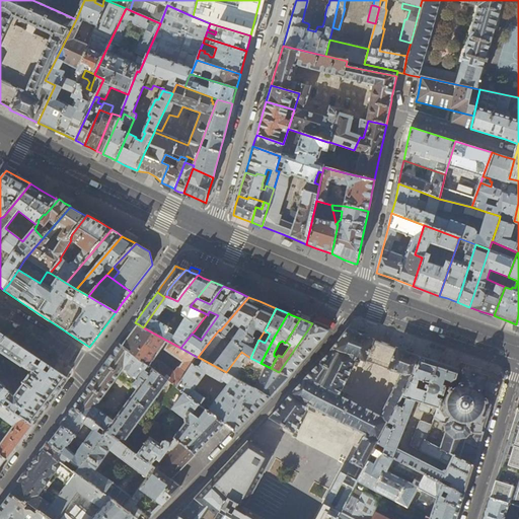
[(318,326),(312,323),(296,347),(279,372),(289,376),(293,372),(298,366),(321,339),(322,339),(327,331),(327,330),(318,326)]
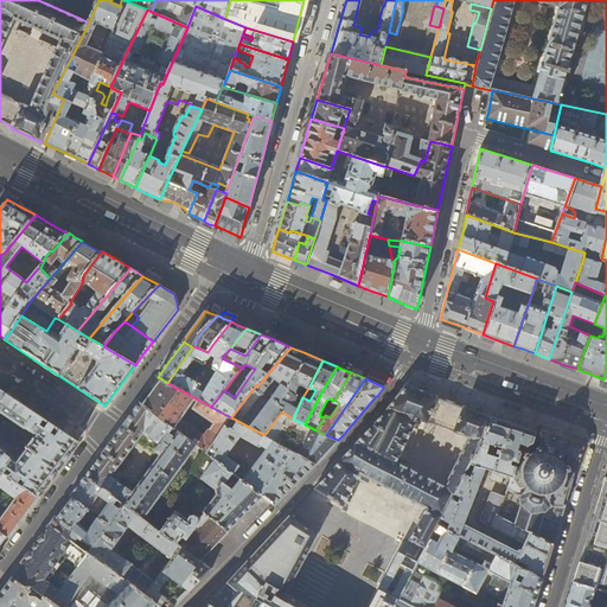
[(211,407),(167,383),(163,379),(153,391),(142,403),(197,446),(206,453),(208,454),(211,448),(230,417),(211,407)]
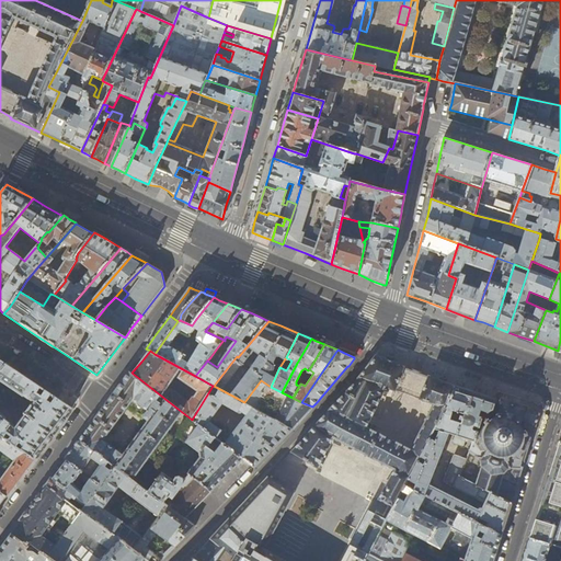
[(381,560),(368,554),(404,485),(455,387),(414,371),(375,356),(366,368),(358,378),(358,379),(328,411),(292,451),(318,467),(333,437),(395,469),(354,547),(353,547),(344,560),(286,560),(263,547),(295,492),(268,477),(230,517),(215,534),(196,553),(192,559),(196,560),(381,560)]
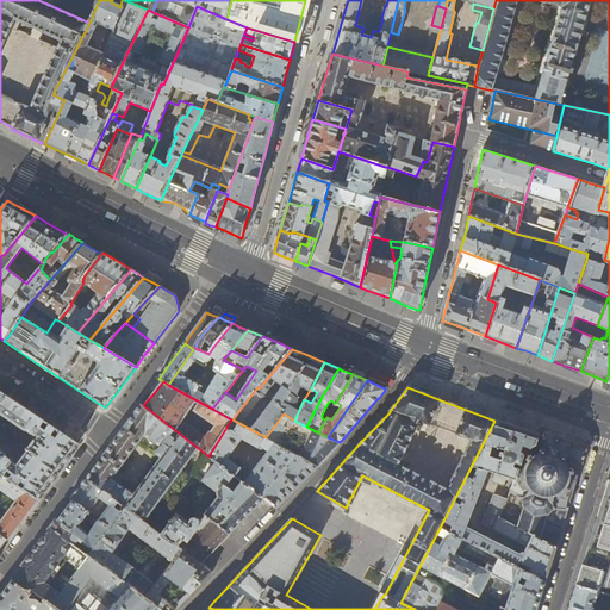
[(79,444),(6,396),(0,404),(0,412),(26,431),(26,430),(37,437),(17,462),(8,455),(6,453),(0,447),(0,473),(24,491),(25,490),(37,499),(45,489),(67,460),(79,444)]
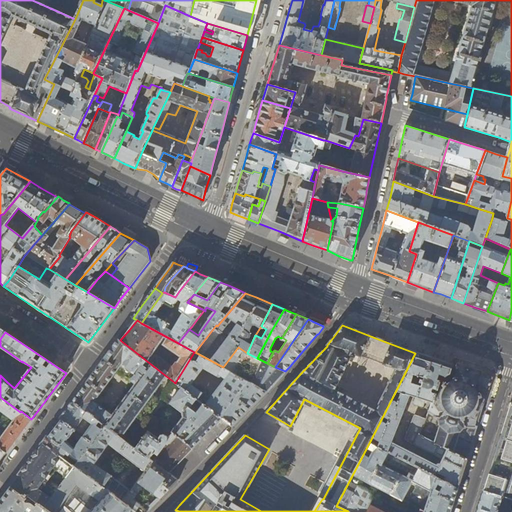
[(117,338),(103,358),(87,380),(76,395),(72,401),(105,426),(152,462),(168,473),(192,449),(196,445),(222,419),(179,386),(175,383),(174,382),(163,398),(182,413),(182,418),(167,436),(164,435),(161,435),(158,438),(134,419),(136,417),(141,420),(146,420),(158,402),(157,398),(153,395),(166,376),(120,340),(117,338)]
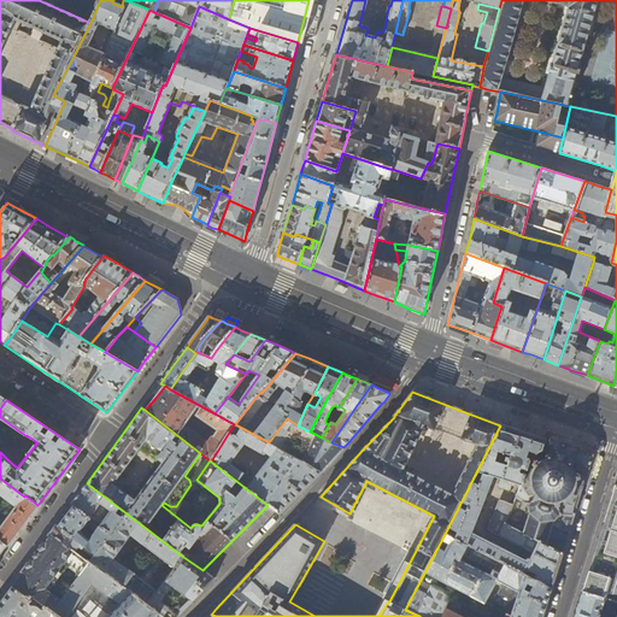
[(330,462),(344,447),(331,442),(322,438),(310,432),(298,425),(287,418),(269,442),(322,472),(330,462)]
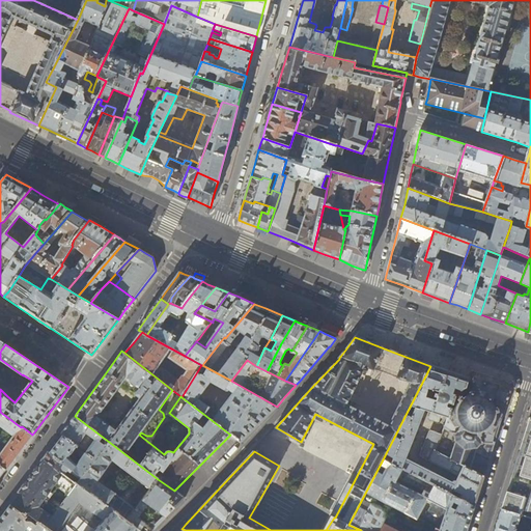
[(230,435),(241,442),(242,442),(256,427),(277,407),(231,381),(202,365),(201,365),(185,392),(190,395),(186,400),(230,435)]
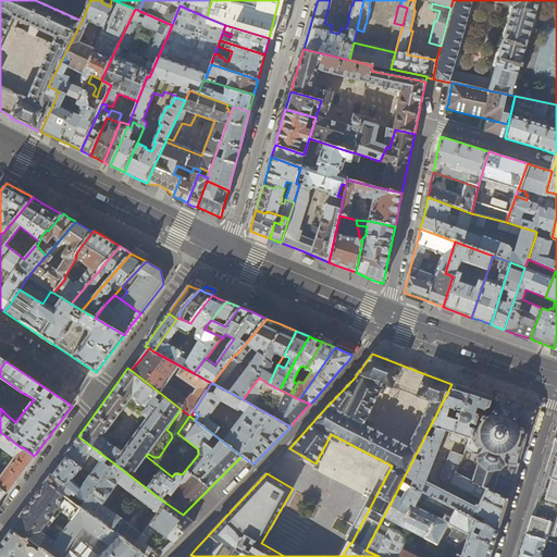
[(507,499),(493,493),(485,490),(472,481),(457,473),(463,456),(452,452),(450,452),(441,478),(481,499),(477,507),(426,479),(446,430),(452,432),(450,437),(450,440),(459,443),(460,442),(462,435),(470,437),(470,436),(471,437),(479,416),(481,416),(484,408),(489,406),(492,397),(470,390),(452,384),(401,482),(497,531),(503,516),(507,499)]
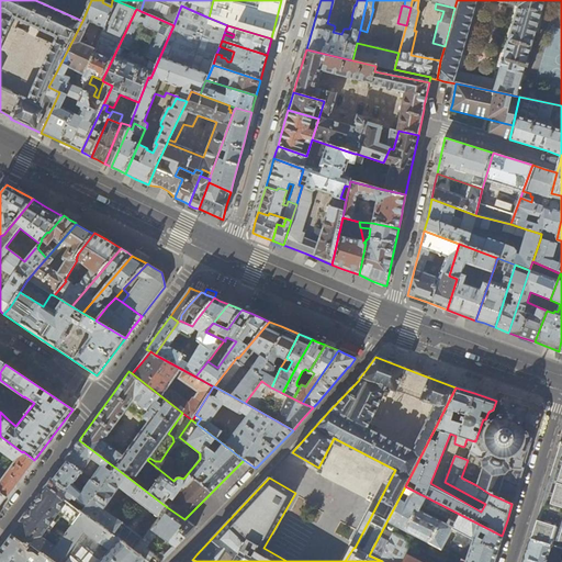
[(503,480),(518,484),(525,463),(524,462),(535,429),(536,428),(540,415),(538,414),(535,412),(529,411),(527,409),(515,405),(496,401),(493,409),(489,412),(485,419),(483,419),(475,441),(474,440),(474,441),(470,454),(482,460),(483,468),(482,468),(476,485),(490,494),(497,497),(503,480)]
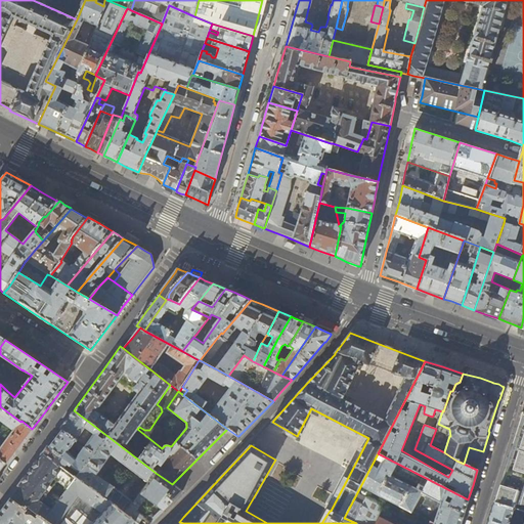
[(0,459),(6,463),(15,450),(32,429),(22,421),(20,422),(0,406),(0,459)]
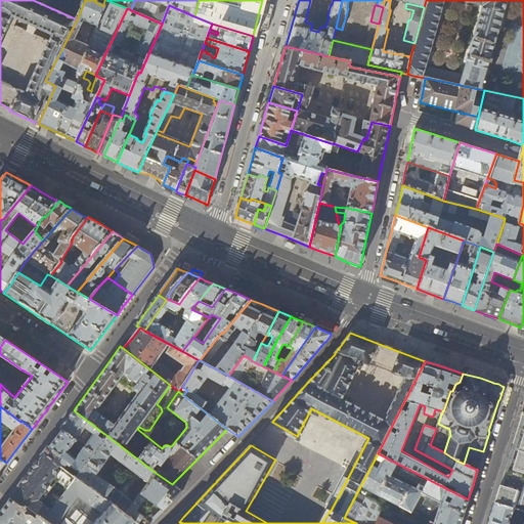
[(61,428),(62,430),(94,453),(107,436),(74,410),(68,419),(61,428)]
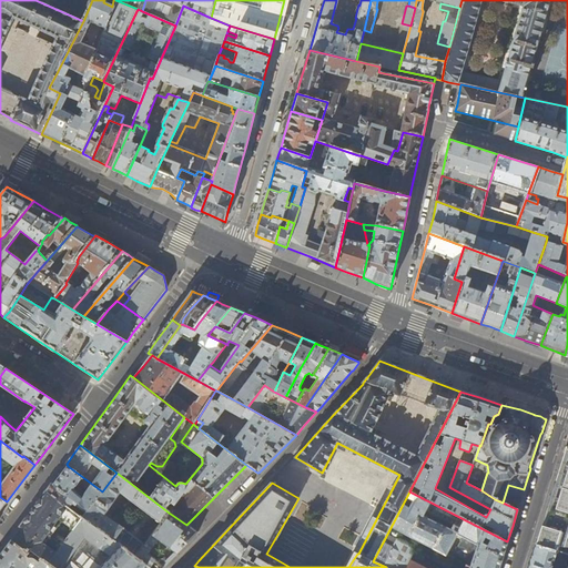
[(567,447),(566,447),(561,462),(557,478),(541,525),(536,545),(557,551),(567,554),(567,447)]
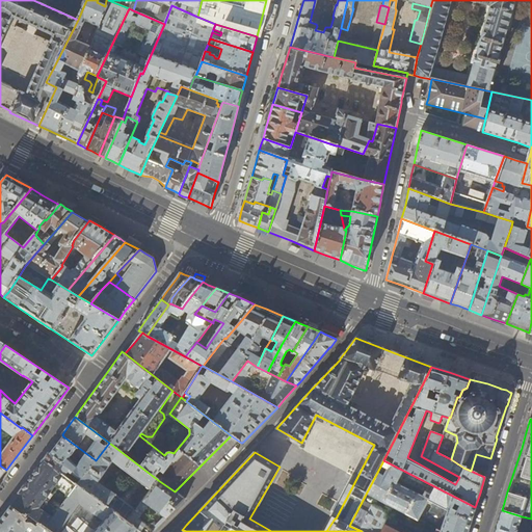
[(309,451),(345,470),(355,451),(319,432),(309,451)]
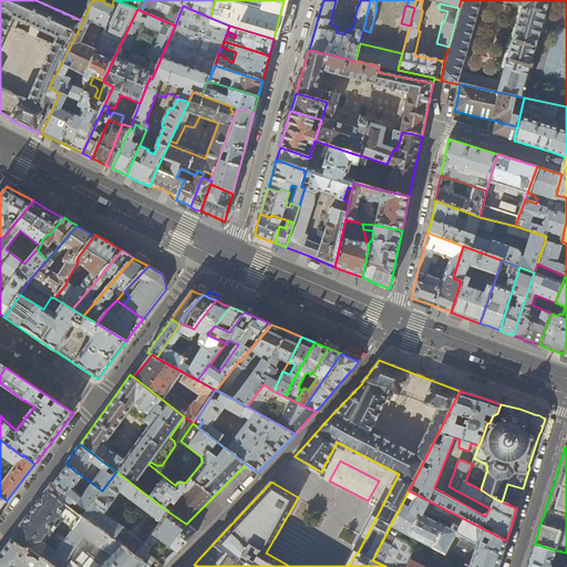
[(61,475),(54,484),(52,482),(50,485),(47,490),(70,507),(74,501),(88,509),(82,517),(135,556),(168,512),(116,472),(102,491),(68,465),(61,475)]
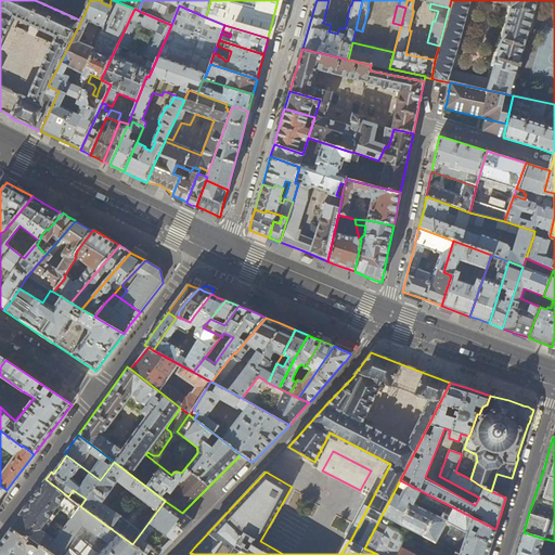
[(22,516),(12,528),(28,540),(30,538),(43,547),(48,551),(54,541),(40,530),(60,504),(75,514),(80,506),(68,497),(46,479),(28,502),(20,515),(22,516)]
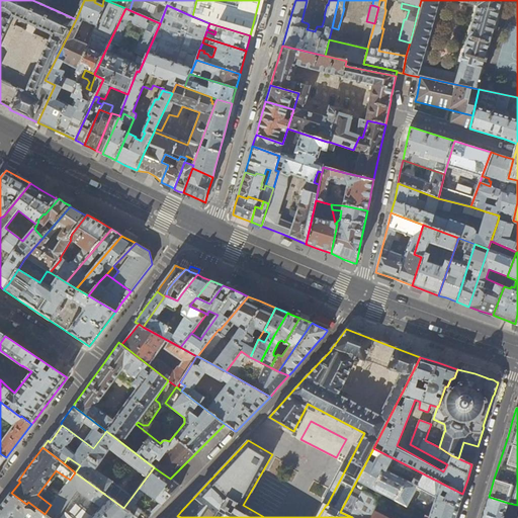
[(426,516),(430,517),(454,517),(457,510),(462,494),(373,448),(340,512),(352,517),(370,517),(374,511),(379,502),(396,510),(400,503),(407,506),(417,488),(422,490),(416,502),(417,506),(428,512),(426,516)]
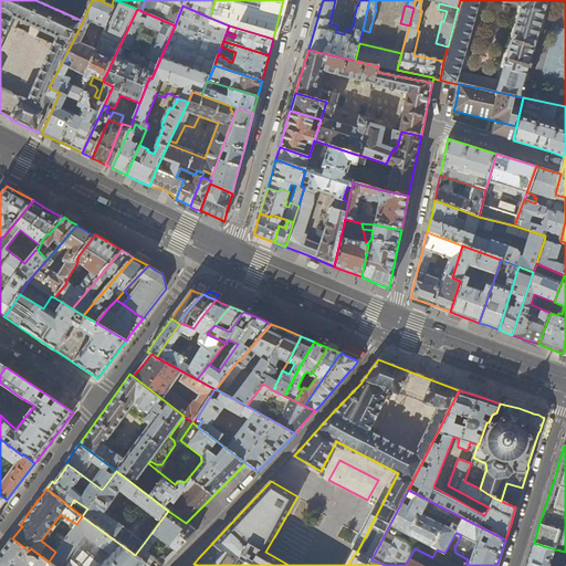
[(149,565),(161,565),(169,558),(176,552),(197,531),(186,523),(168,511),(135,555),(146,564),(149,565)]
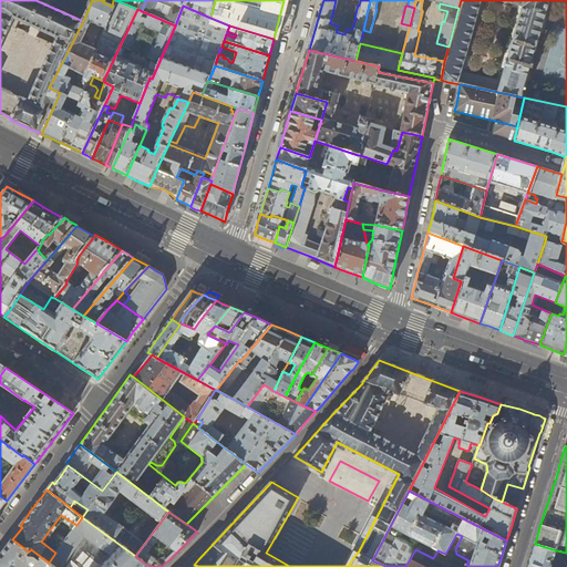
[(321,566),(341,566),(352,543),(347,540),(353,525),(322,512),(309,542),(292,534),(285,552),(321,566)]
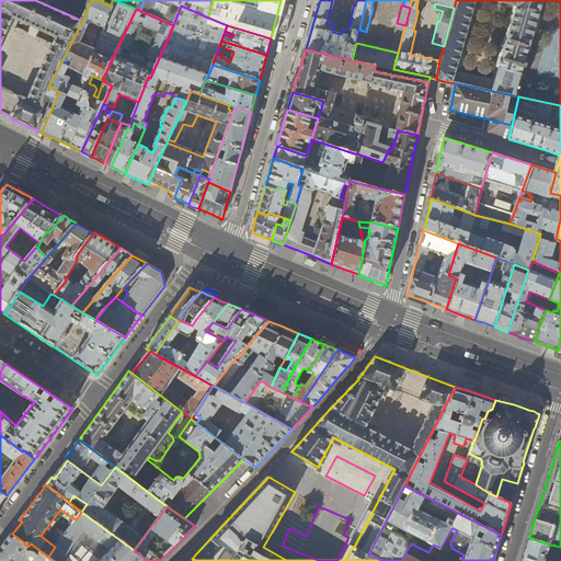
[(141,560),(145,559),(134,550),(81,512),(76,519),(55,547),(48,557),(55,560),(141,560)]
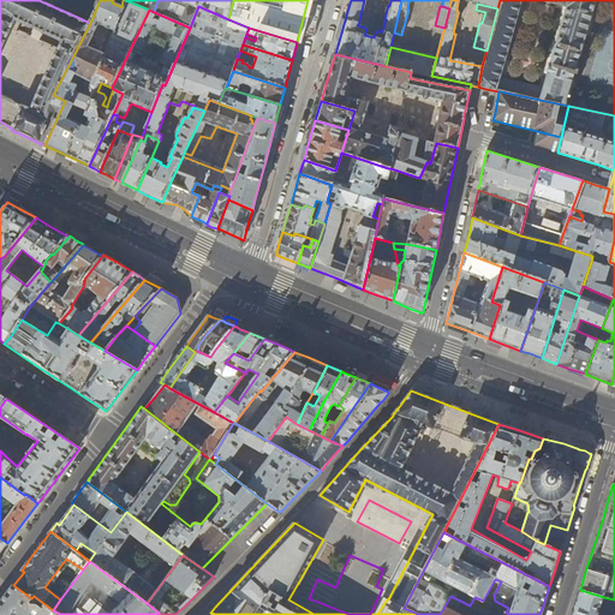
[(34,596),(31,598),(13,585),(0,602),(0,614),(60,614),(53,610),(48,607),(34,596)]
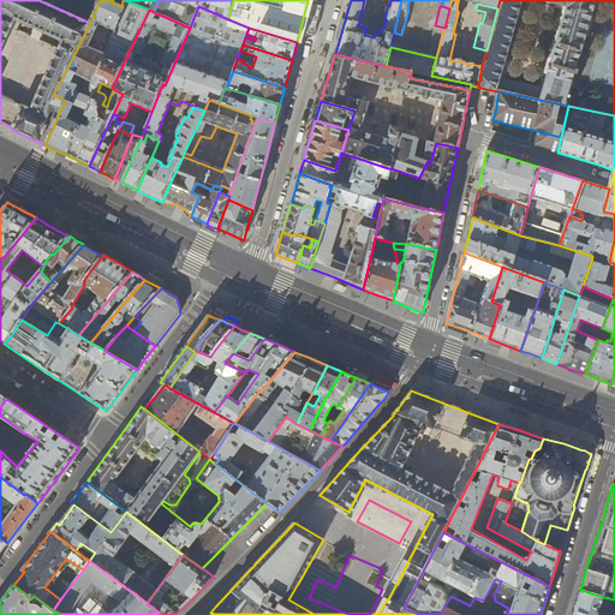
[(574,608),(572,614),(614,614),(614,610),(613,614),(597,614),(603,597),(580,590),(574,608)]
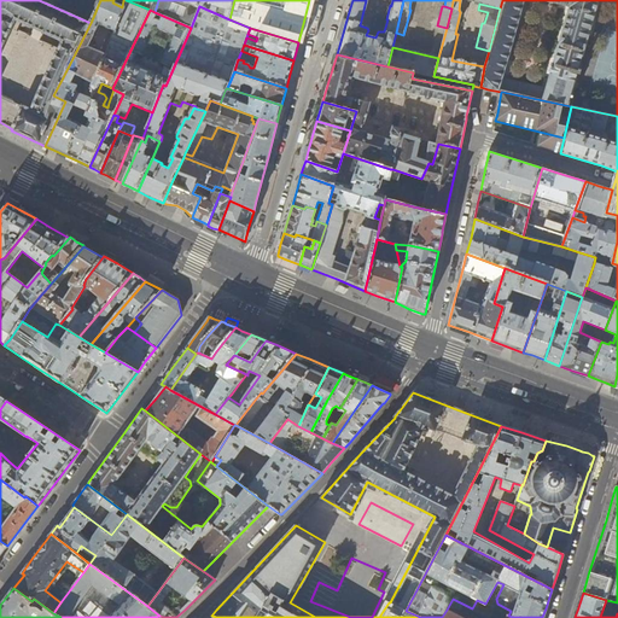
[(489,617),(494,607),(491,605),(487,612),(485,611),(483,614),(489,617)]
